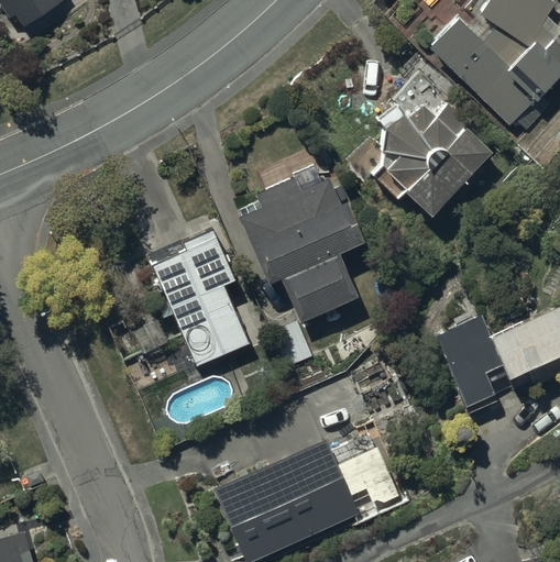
[(0,0),(10,17),(17,13),(25,28),(67,0),(0,0)]
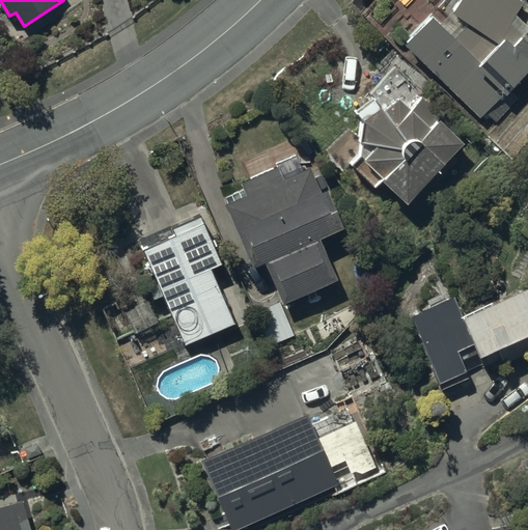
[(527,22),(517,16),(525,3),(520,0),(444,0),(440,7),(448,16),(444,20),(434,11),(403,45),(482,118),(488,112),(500,122),(522,99),(511,90),(527,72),(527,45),(523,42),(527,34),(527,22)]
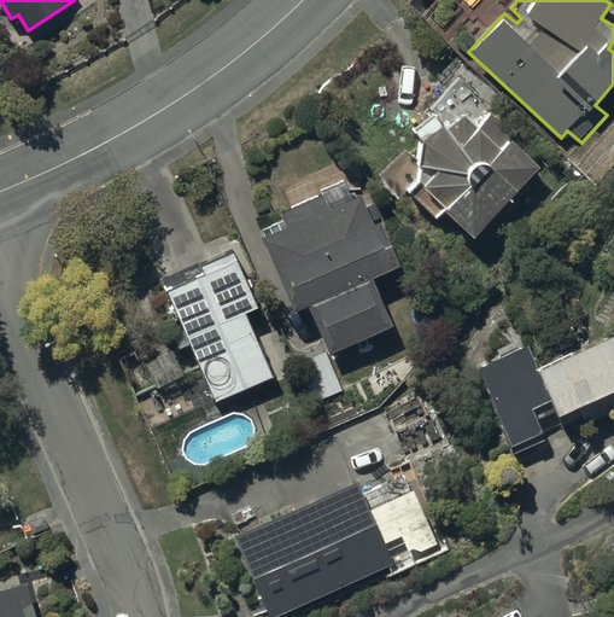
[(539,168),(509,141),(516,134),(491,112),(497,106),(467,79),(437,114),(436,116),(433,115),(415,127),(414,135),(421,144),(419,162),(408,150),(380,175),(401,201),(408,193),(438,220),(443,214),(474,240),(507,203),(513,209),(534,186),(528,180),(539,168)]
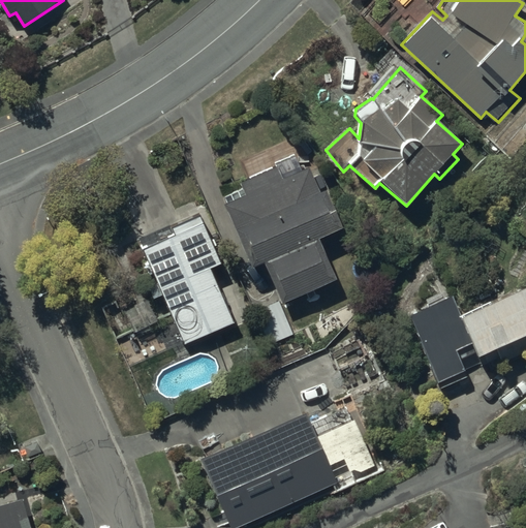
[(247,196),(225,206),(237,230),(235,231),(251,269),(264,262),(281,305),(337,280),(319,239),(343,228),(326,190),(321,191),(311,166),(284,179),(278,165),(241,182),(247,196)]
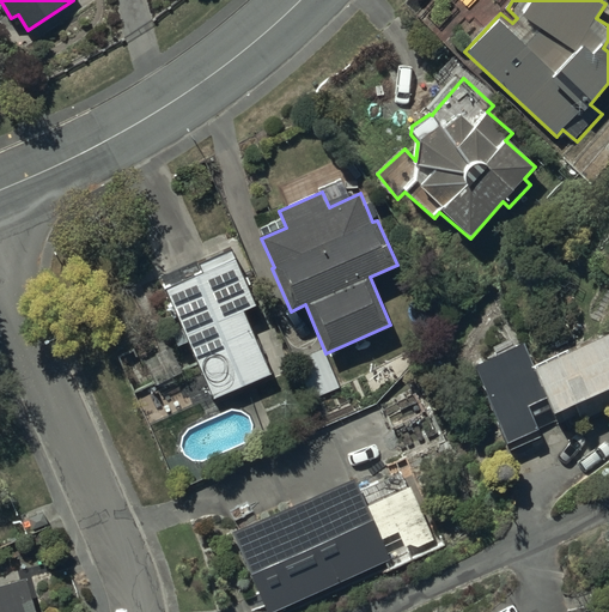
[(202,273),(165,290),(215,399),(270,373),(243,313),(256,307),(230,249),(198,265),(202,273)]
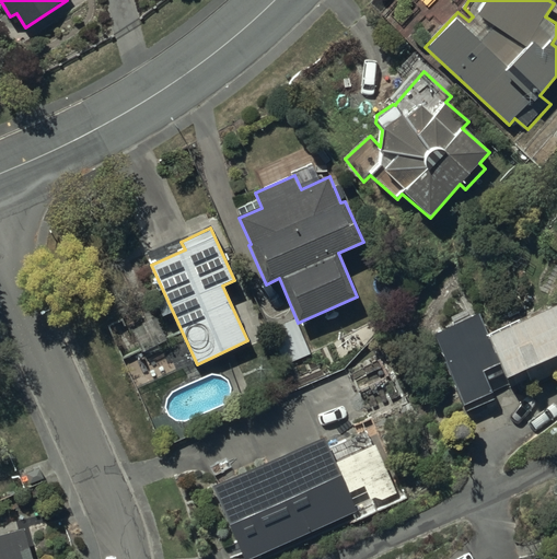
[(556,304),(522,322),(520,318),(491,333),(482,312),(432,335),(466,412),(497,398),(489,382),(505,374),(510,388),(530,380),(532,384),(556,372),(556,304)]
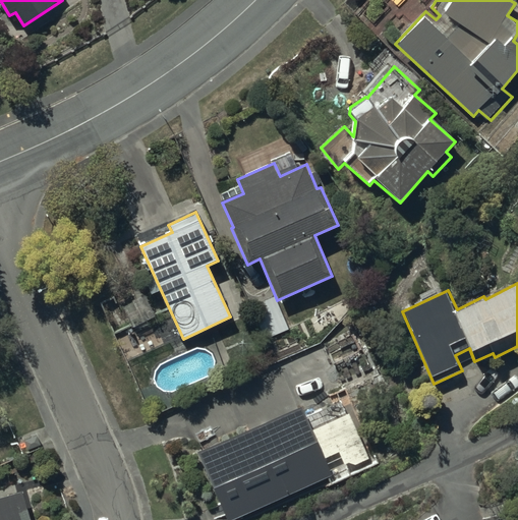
[(301,407),(199,454),(230,519),(231,519),(332,474),(325,459),(340,452),(346,465),(356,465),(369,459),(349,415),(312,431),(301,407)]
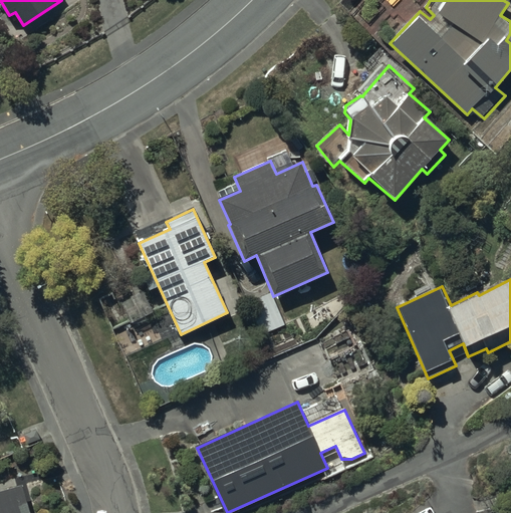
[(30,512),(22,485),(0,491),(0,512),(30,512)]
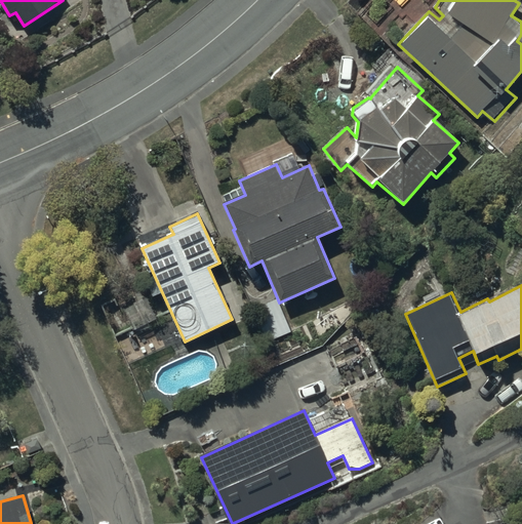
All buildings are outlined.
